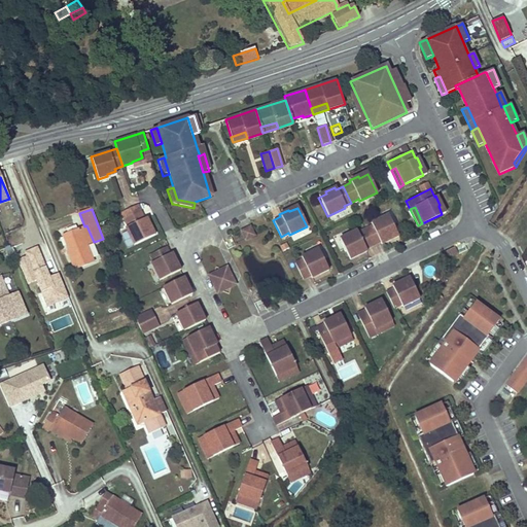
[(133,245),(152,236),(148,227),(150,226),(145,217),(143,218),(140,211),(124,219),(127,226),(125,227),(133,245)]
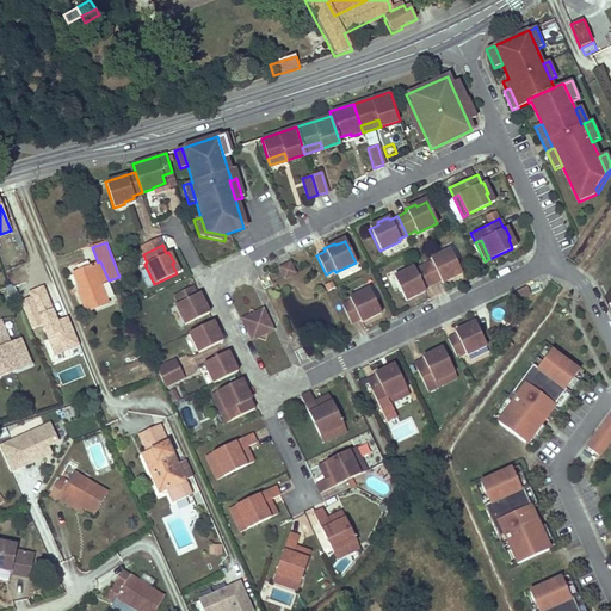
[(430,261),(421,265),(431,284),(439,281),(440,283),(451,278),(450,276),(460,271),(449,248),(429,259),(430,261)]
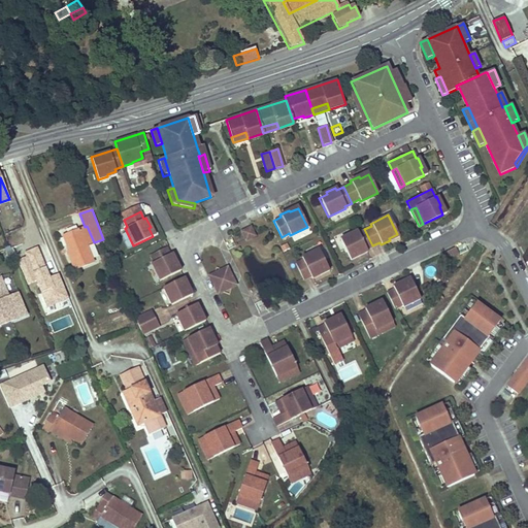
[(87,226),(85,227),(63,235),(69,252),(67,253),(75,271),(93,263),(87,245),(94,242),(87,226)]
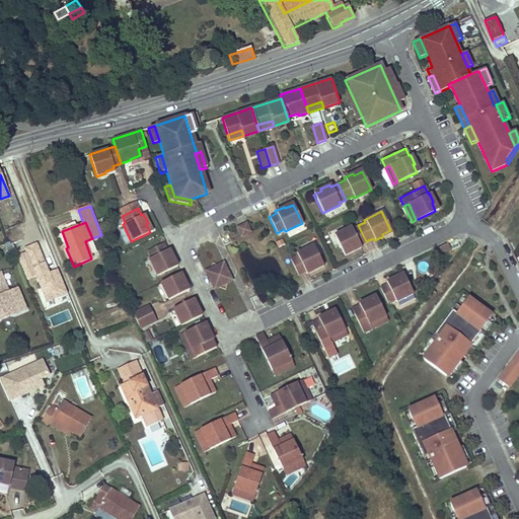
[(247,225),(239,229),(241,233),(250,229),(247,225)]
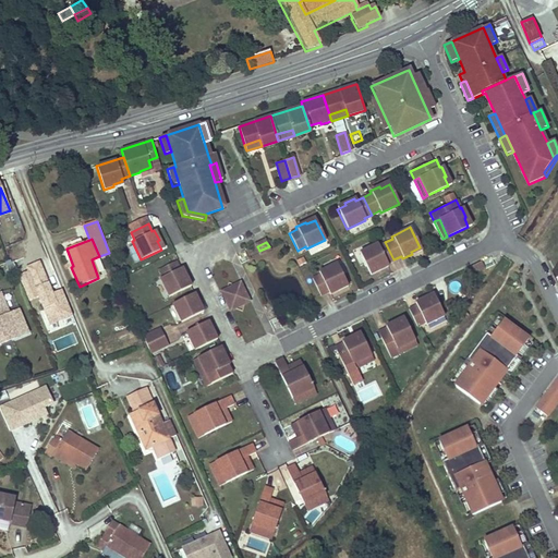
[(376,244),(358,253),(367,273),(376,269),(377,270),(387,266),(386,264),(393,259),(385,242),(377,246),(376,244)]
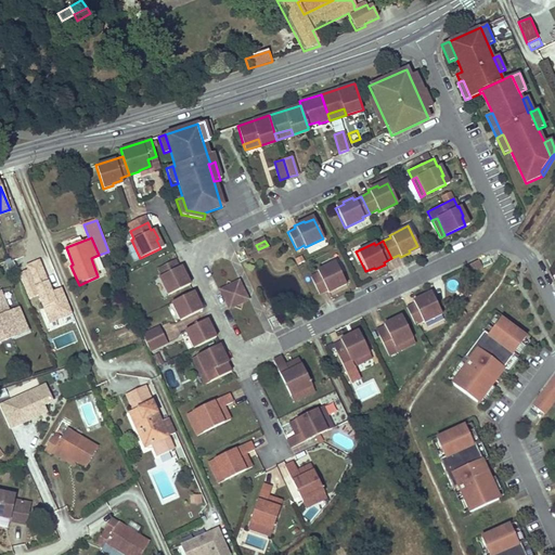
[(23,256),(12,260),(23,286),(26,296),(38,291),(23,256)]
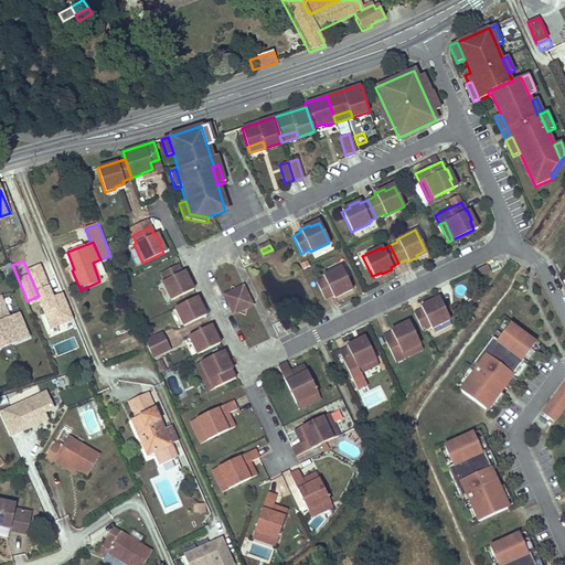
[(178,264),(160,273),(163,280),(161,281),(170,300),(191,290),(187,281),(189,280),(183,270),(181,272),(178,264)]
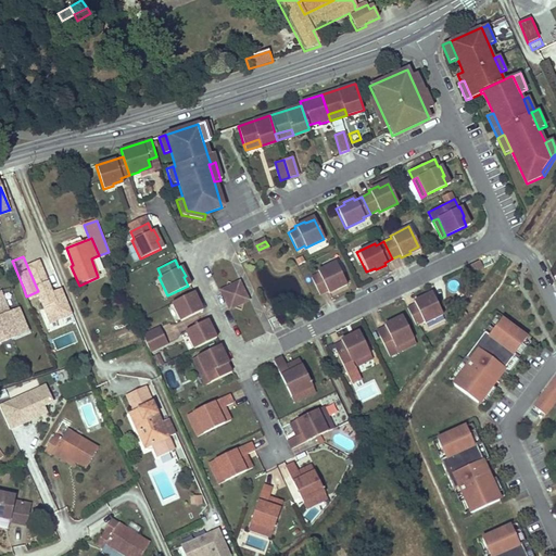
[(317,274),(310,277),(318,294),(326,291),(327,293),(337,289),(336,287),(344,282),(335,262),(316,272),(317,274)]
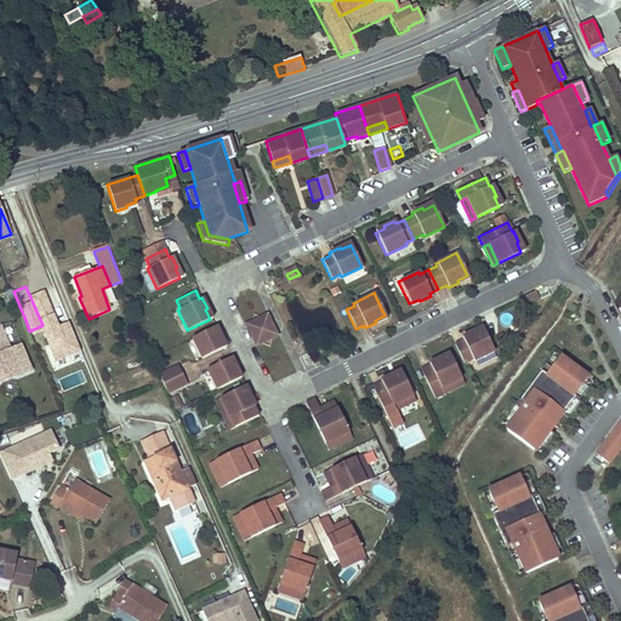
[(267,314),(245,325),(256,346),(277,336),(267,314)]
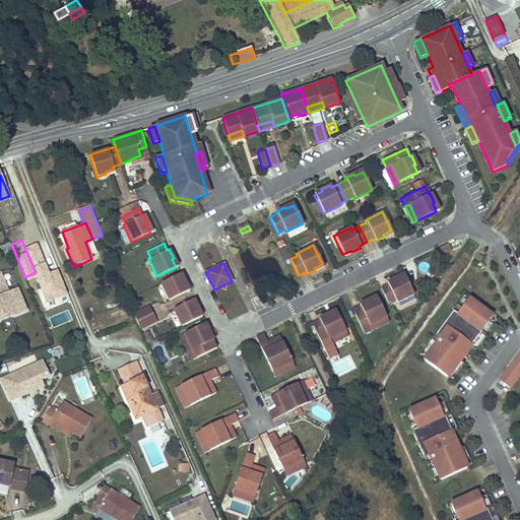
[(0,273),(0,320),(25,310),(17,289),(8,293),(0,273)]
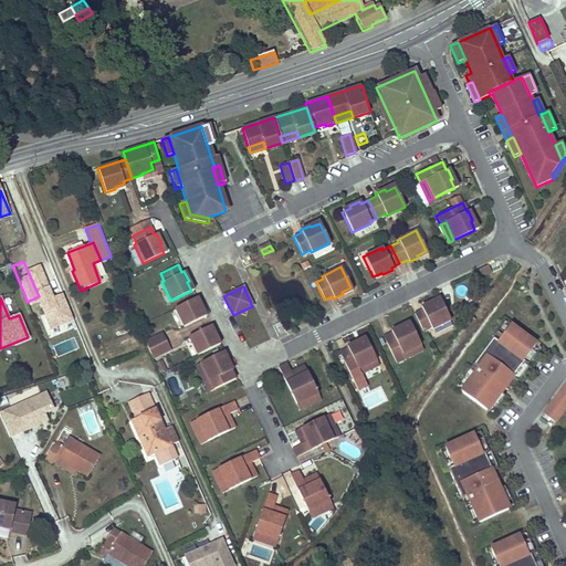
[(184,326),(203,316),(199,307),(201,307),(197,297),(174,307),(184,326)]
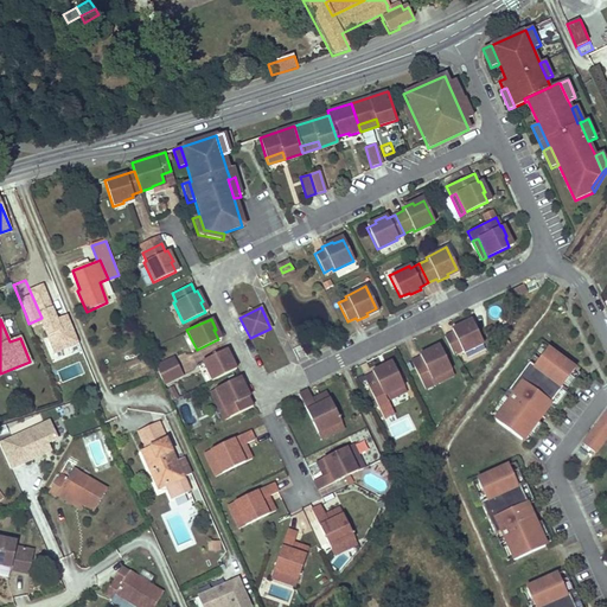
[(452,332),(443,336),(452,355),(461,351),(462,353),(481,344),(471,321),(462,326),(461,324),(451,330),(452,332)]
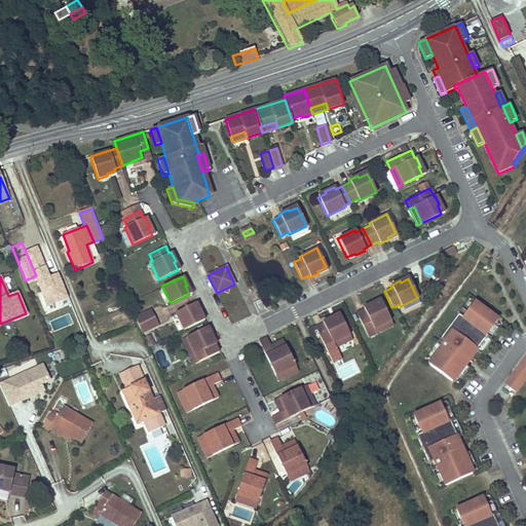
[(355,312),(367,337),(375,333),(373,329),(389,321),(380,301),(372,305),(372,303),(362,307),(363,309),(355,312)]
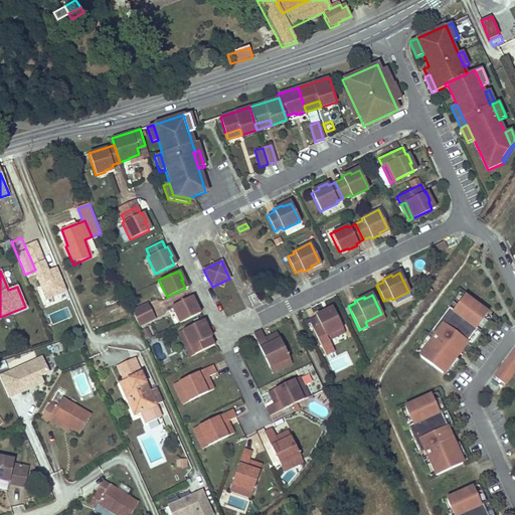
[(189,297),(171,306),(179,323),(199,313),(198,310),(195,304),(193,305),(189,297)]
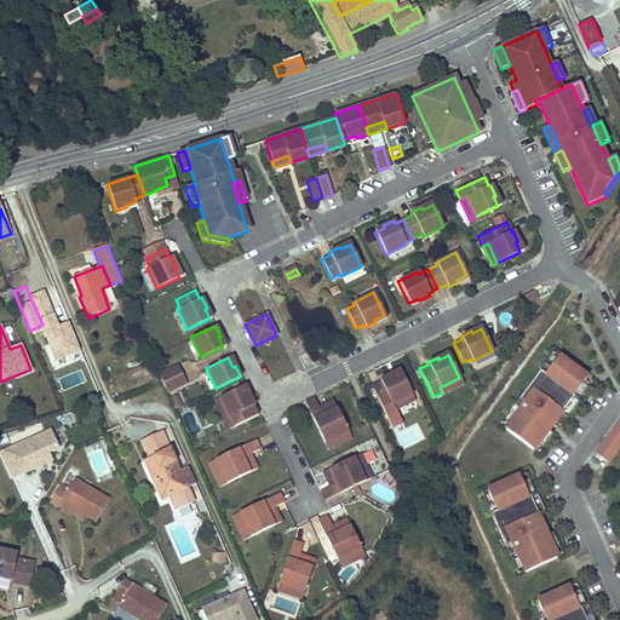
[(547,435),(573,399),(572,397),(586,379),(558,357),(544,377),(539,373),(517,402),(522,406),(504,431),(532,452),(546,434),(547,435)]
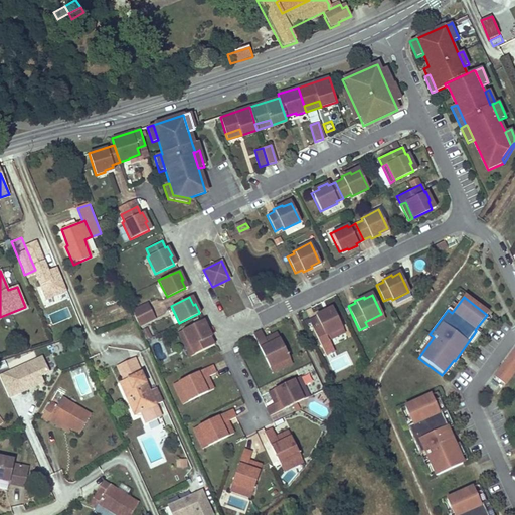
[(148,303),(132,310),(135,317),(135,318),(151,310),(148,303)]
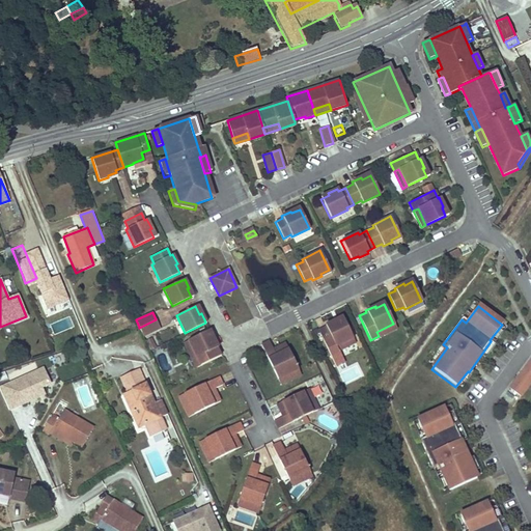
[(345,346),(354,342),(342,317),(334,322),(333,320),(324,325),(325,327),(317,331),(327,350),(343,341),(345,346)]
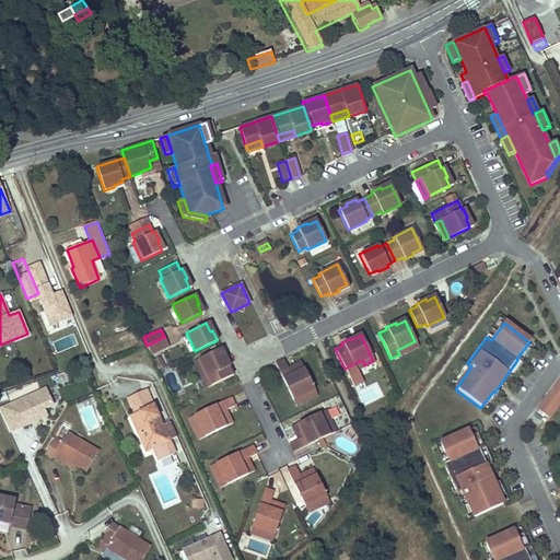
[(164,337),(147,346),(150,353),(168,345),(164,337)]
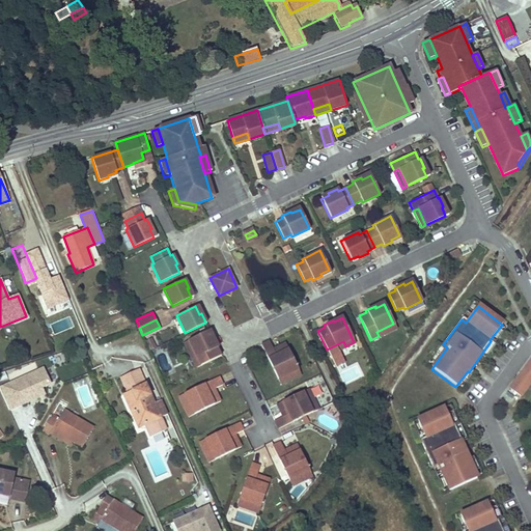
[(393,324),(376,332),(379,336),(395,328),(393,324)]
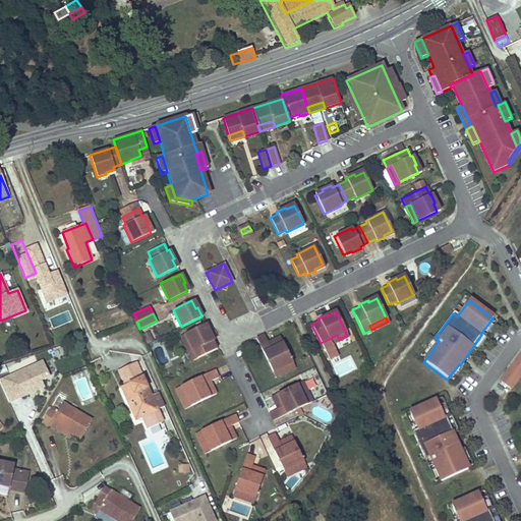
[(187,352),(191,360),(216,348),(212,341),(214,340),(209,331),(207,332),(204,324),(184,334),(192,350),(187,352)]
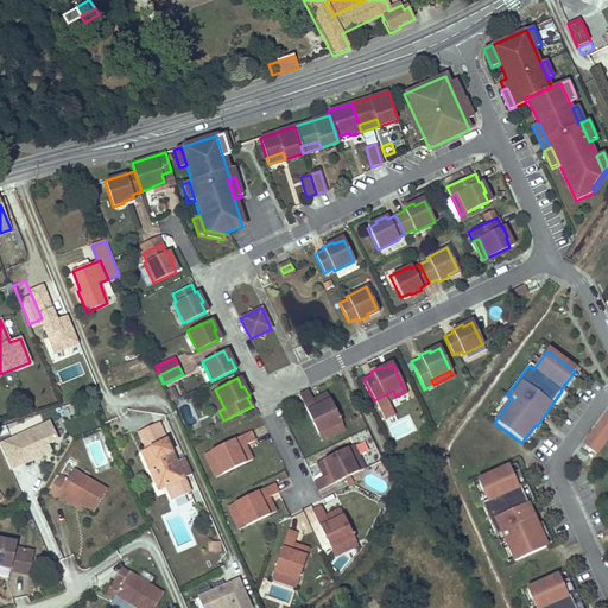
[(215,390),(209,392),(219,411),(225,409),(215,390)]
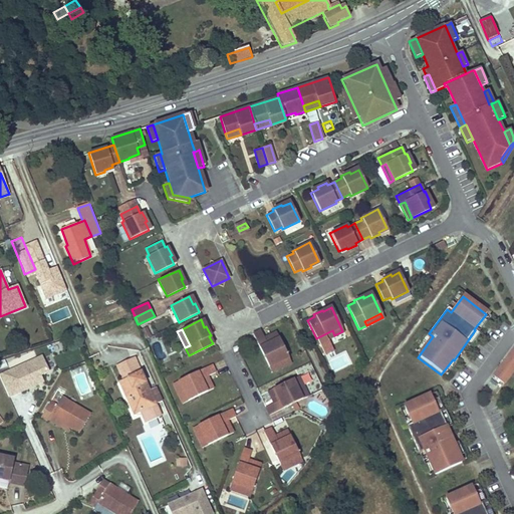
[(249,334),(264,368),(284,359),(273,333),(265,337),(266,340),(262,342),(257,330),(249,334)]
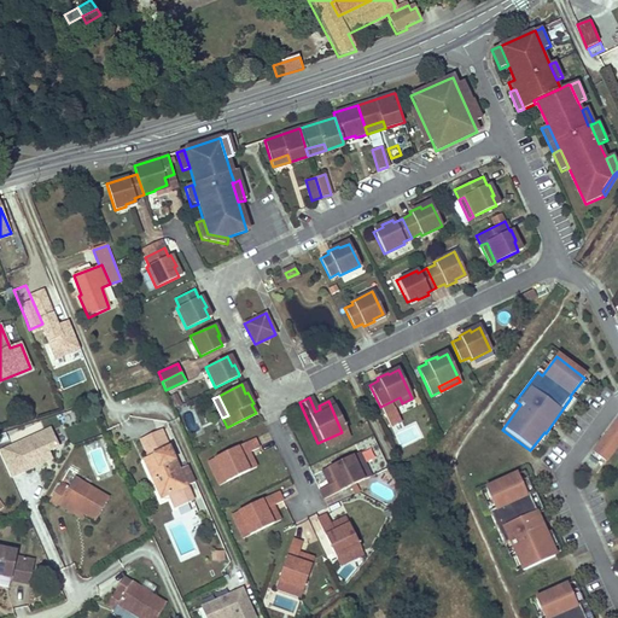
[(400,397),(380,407),(383,413),(394,408),(402,403),(400,397)]
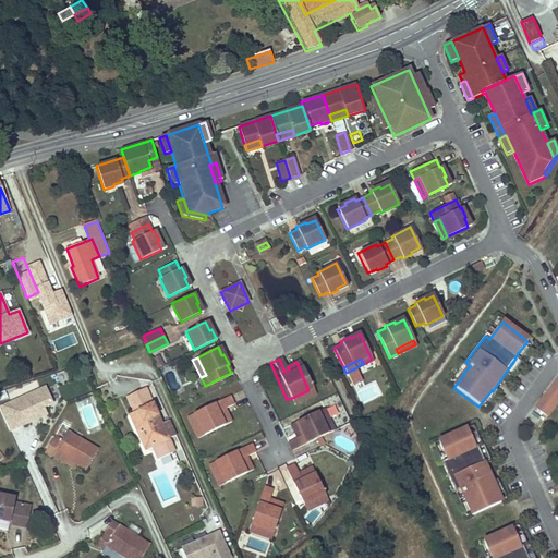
[(355,368),(346,373),(353,387),(362,383),(355,368)]
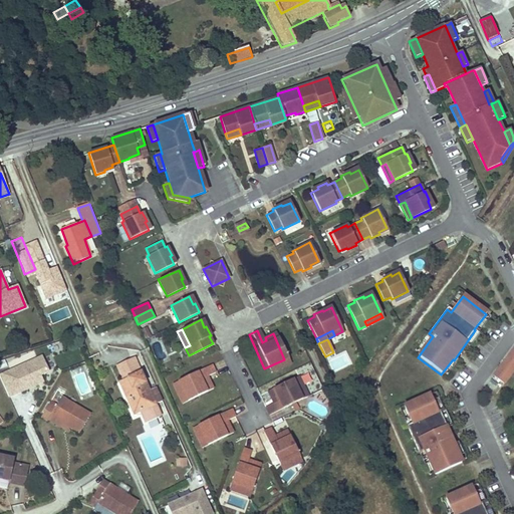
[(503,386),(513,369),(513,349),(493,377),(503,386)]
